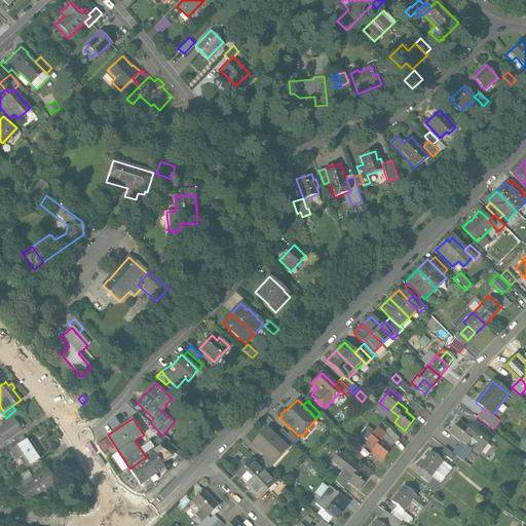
[(14,420),(0,428),(0,443),(12,436),(13,437),(22,430),(20,427),(23,425),(20,422),(16,424),(14,420)]
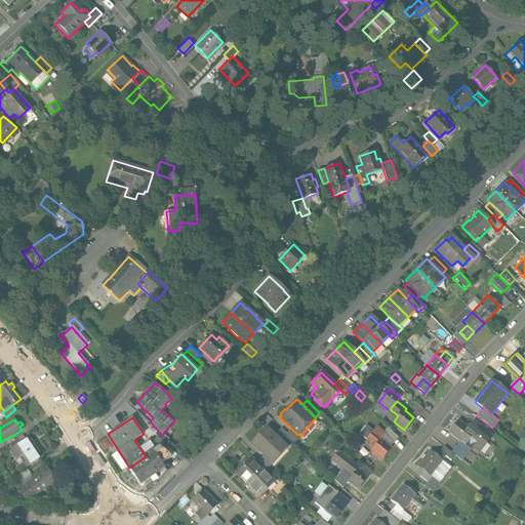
[(479,425),(474,420),(468,428),(458,419),(448,433),(460,441),(466,445),(466,444),(467,443),(479,453),(492,435),(488,432),(488,430),(482,425),(479,425)]
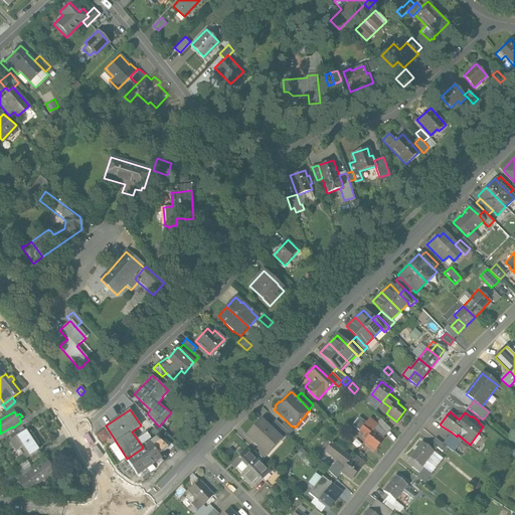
[(375,423),(369,418),(365,422),(358,416),(352,424),(367,438),(364,442),(374,450),(383,438),(382,437),(385,434),(375,423)]
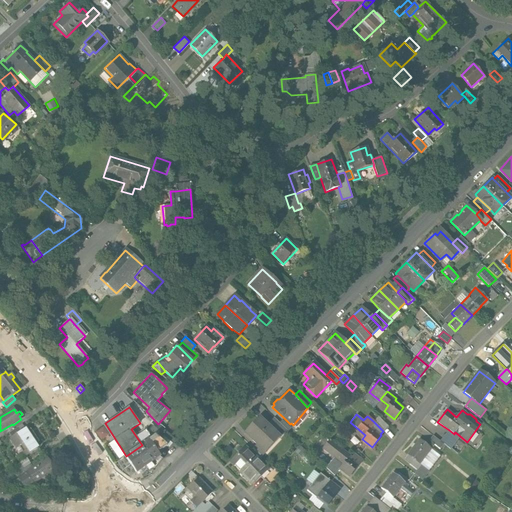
[(388,426),(378,416),(373,421),(383,431),(388,426)]
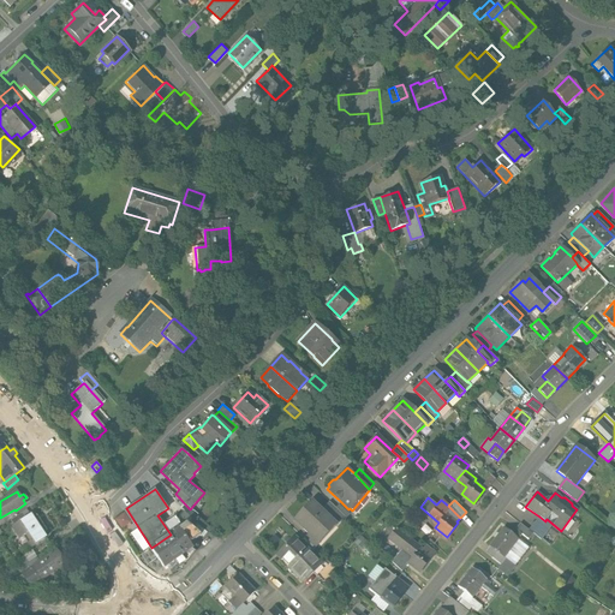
[(322,509),(312,501),(293,520),(309,535),(318,544),(338,525),(322,509)]
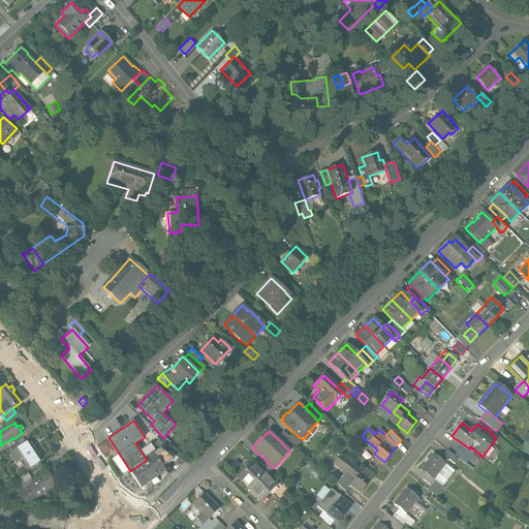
[(288,436),(283,431),(277,438),(290,452),(297,444),(288,436)]
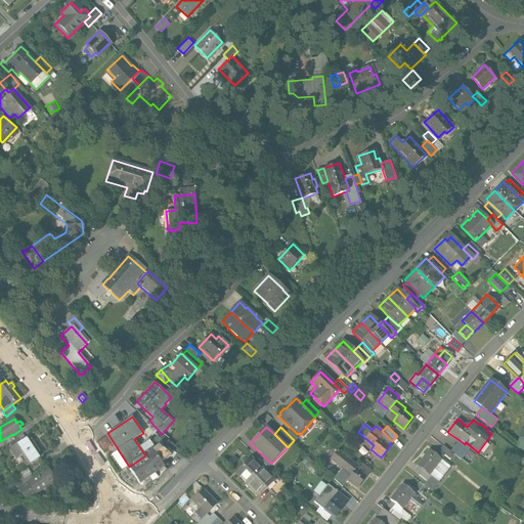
[(290,427),(286,432),(294,440),(295,442),(300,435),(298,433),(297,434),(290,427)]
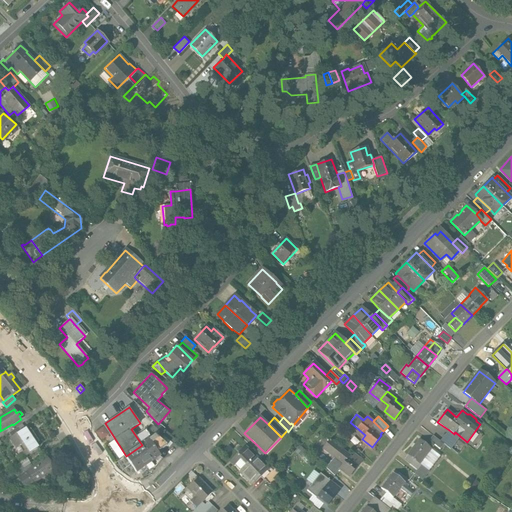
[(438,438),(445,428),(439,424),(432,434),(438,438)]
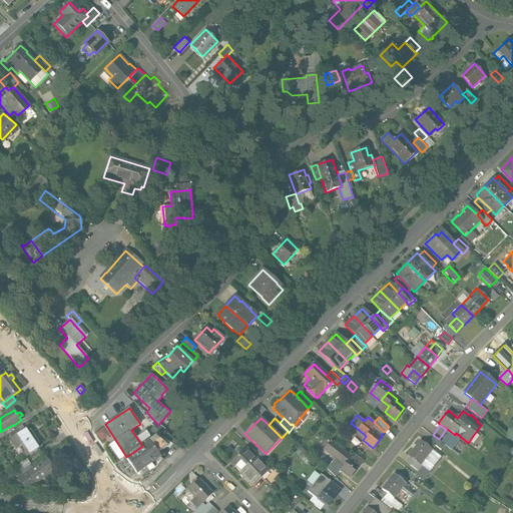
[(27,433),(25,430),(9,440),(15,450),(20,447),(24,453),(27,451),(29,454),(37,449),(35,446),(37,445),(34,441),(33,442),(29,437),(31,436),(28,432),(27,433)]
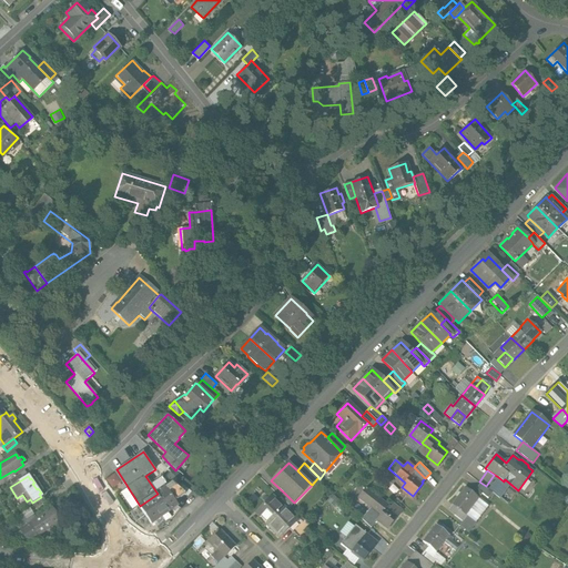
[(504,482),(498,477),(488,489),(492,492),(500,498),(510,486),(504,480),(504,482)]
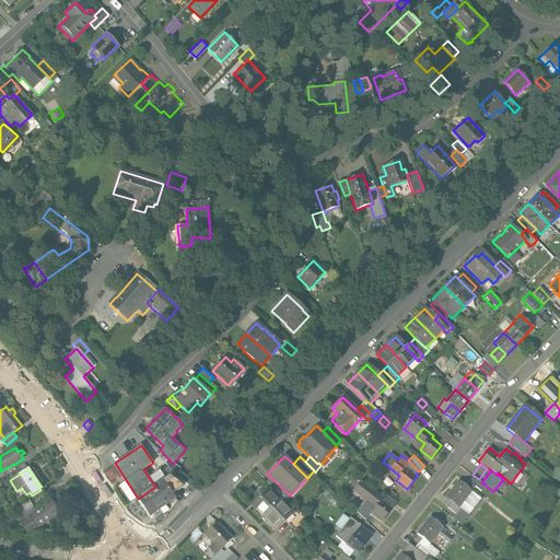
[(138,499),(137,499),(150,516),(155,512),(158,515),(160,514),(163,517),(177,501),(173,496),(183,488),(170,476),(155,487),(138,499)]
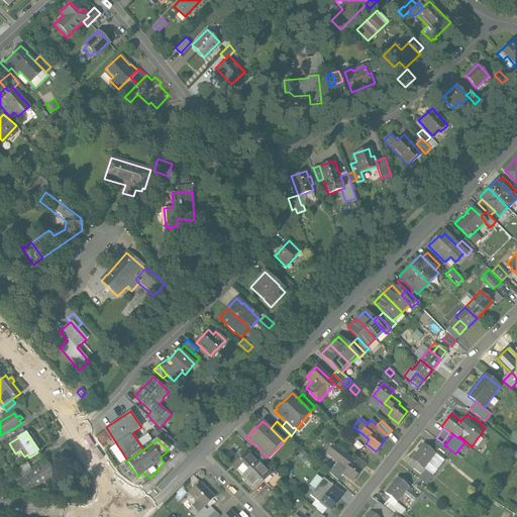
[(444,445),(437,439),(433,444),(444,452),(447,447),(444,445)]
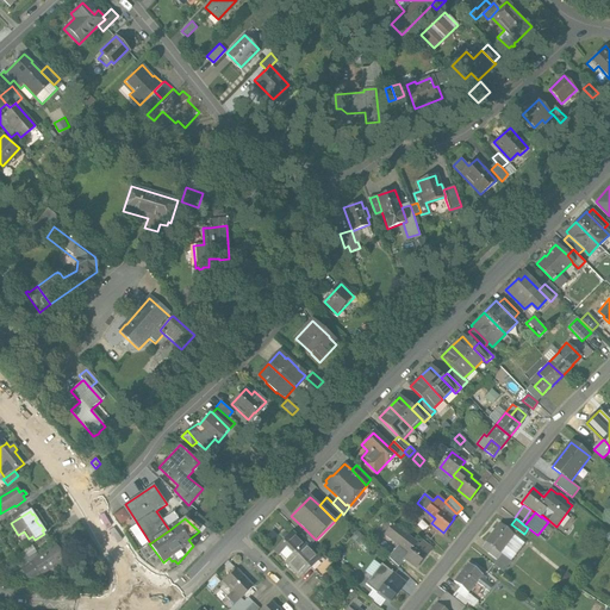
[(417,542),(393,523),(385,534),(398,545),(390,558),(398,567),(405,558),(417,567),(428,553),(416,543),(417,542)]
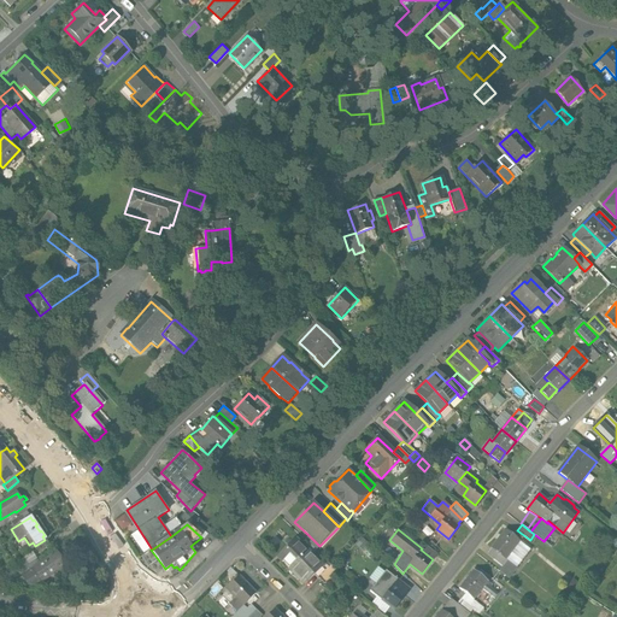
[(491,546),(492,547),(506,558),(506,557),(519,541),(505,529),(491,546)]
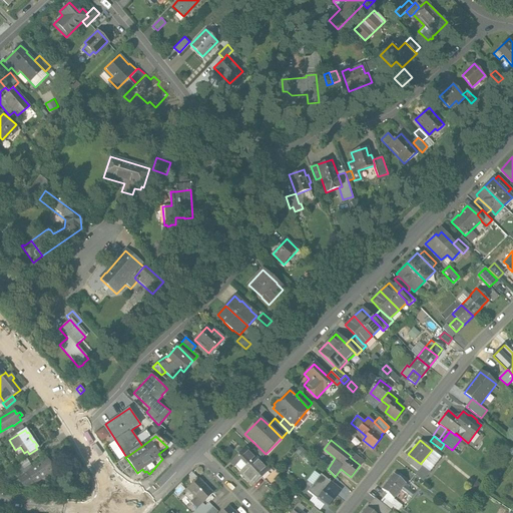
[(258,446),(253,449),(263,457),(266,454),(258,446)]
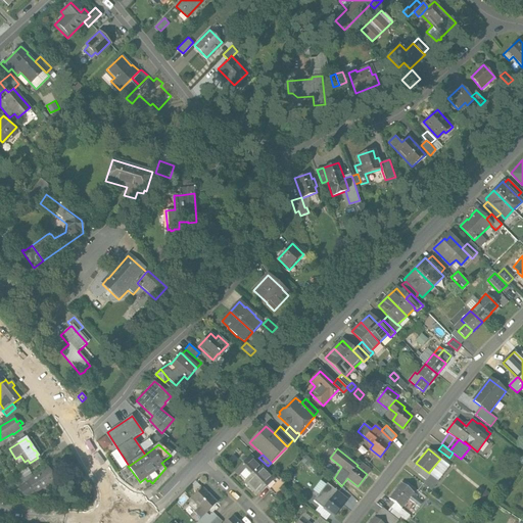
[(313,462),(307,456),(301,462),(307,468),(313,462)]
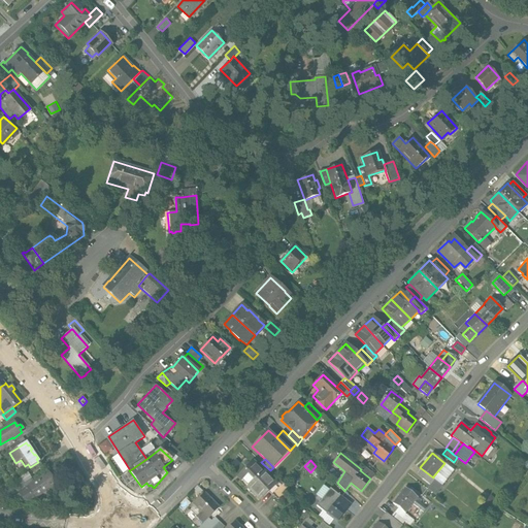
[(261,473),(253,464),(239,477),(261,499),(275,486),(262,472),(261,473)]
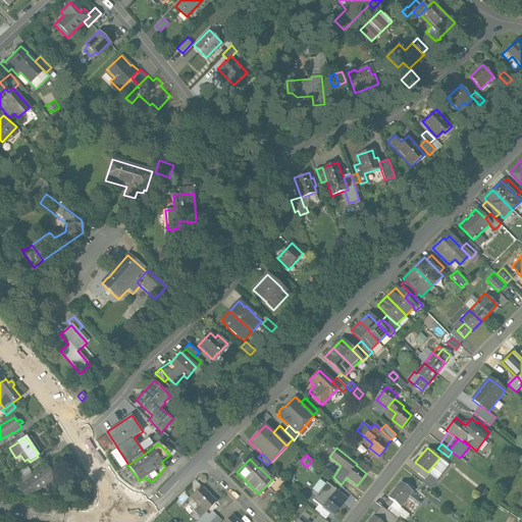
[(369,469),(361,463),(359,466),(357,464),(356,465),(366,473),(369,469)]
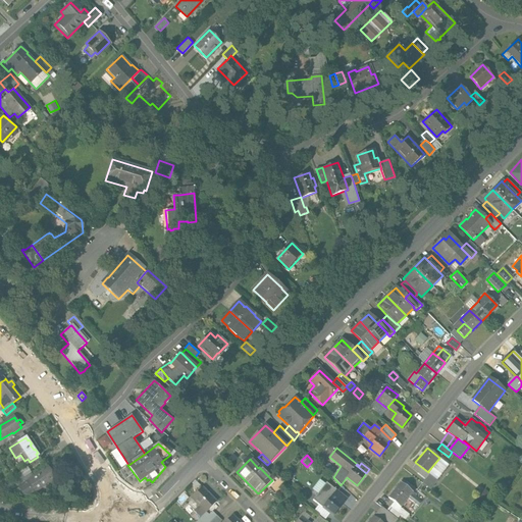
[(428,472),(416,463),(412,468),(426,478),(423,483),(431,488),(438,479),(428,471),(428,472)]
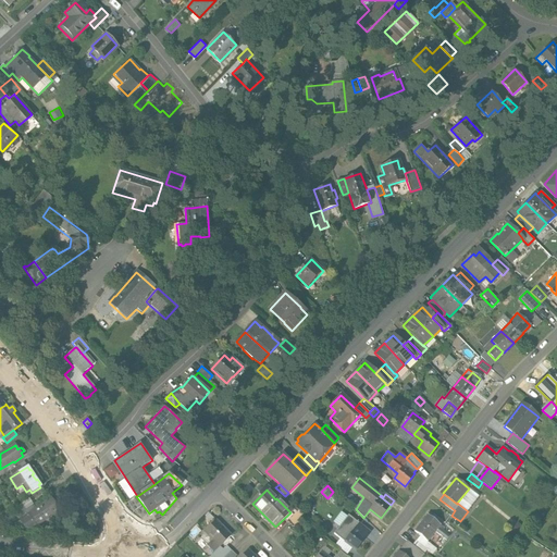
[(31,506),(16,516),(25,529),(32,529),(59,510),(57,507),(60,505),(57,500),(53,503),(51,499),(34,511),(31,506)]
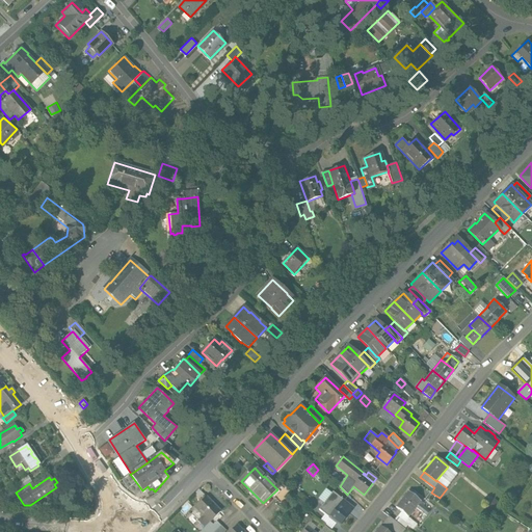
[(421,501),(408,490),(396,506),(401,510),(408,516),(416,507),(421,501)]
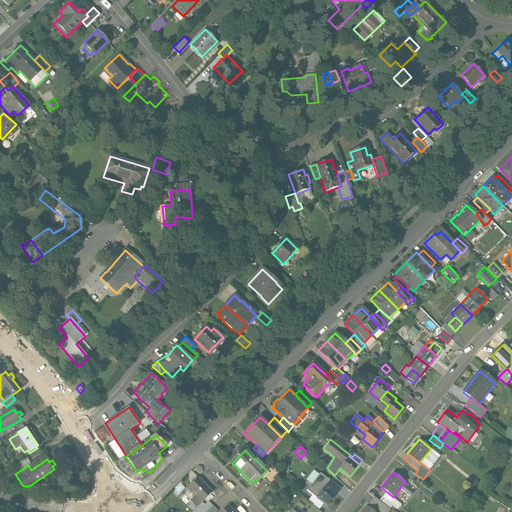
[(340,489),(320,474),(307,490),(313,495),(324,503),(326,506),(340,489)]
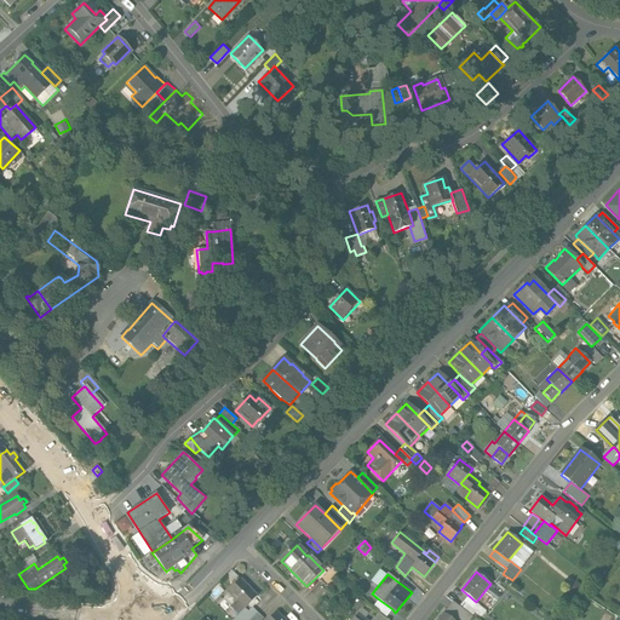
[(257,595),(241,579),(228,592),(236,601),(230,607),(237,614),(245,608),(257,595)]
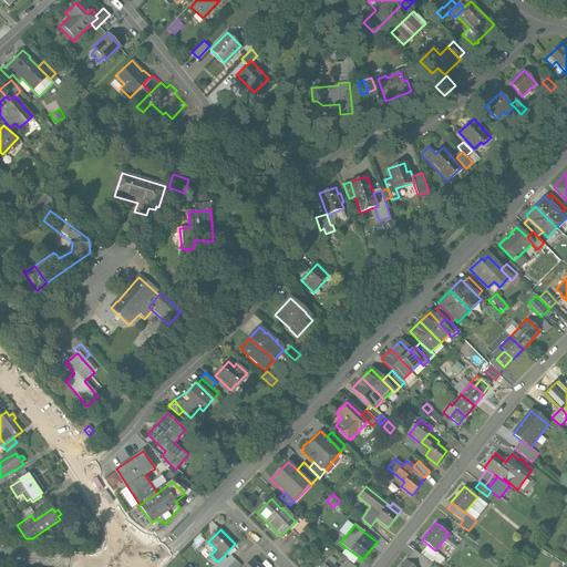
[(334,537),(327,529),(321,535),(329,543),(334,537)]
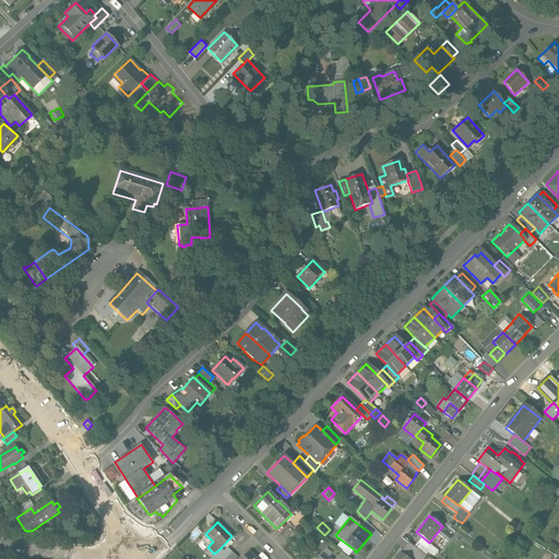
[(451,536),(442,530),(443,527),(442,526),(437,533),(443,537),(447,539),(448,540),(451,536)]
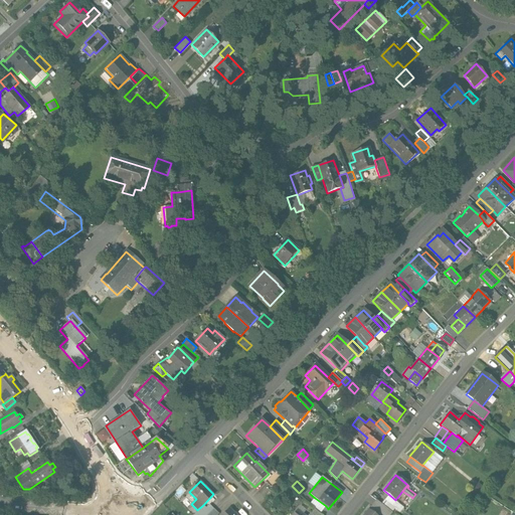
[(395,500),(388,494),(384,499),(395,508),(400,511),(404,507),(395,500)]
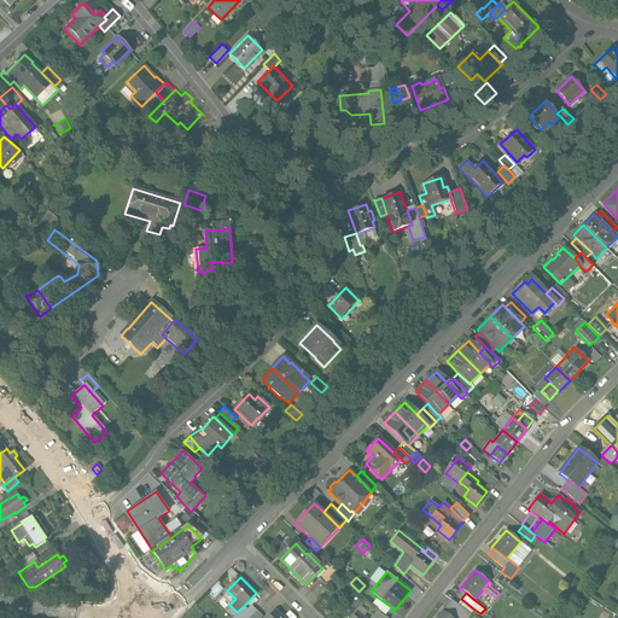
[(391,607),(378,598),(372,605),(385,614),(391,607)]
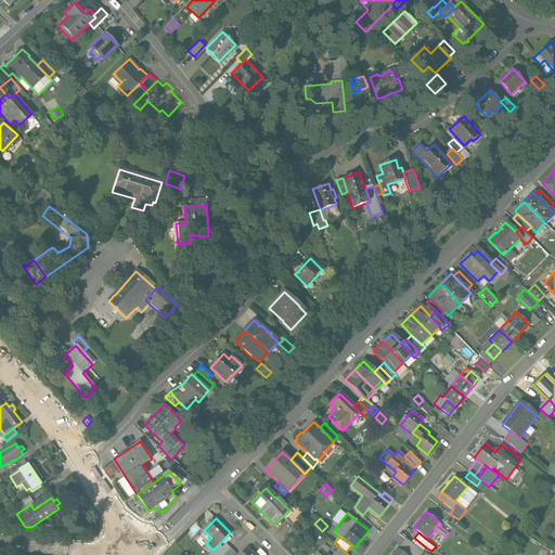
[(426,547),(414,538),(411,542),(423,552),(426,547)]
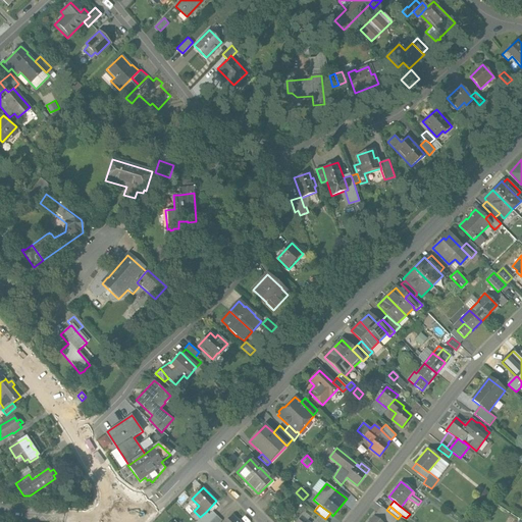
[(386,510),(381,507),(374,516),(381,521),(384,521),(386,520),(387,521),(395,521),(398,519),(386,510)]
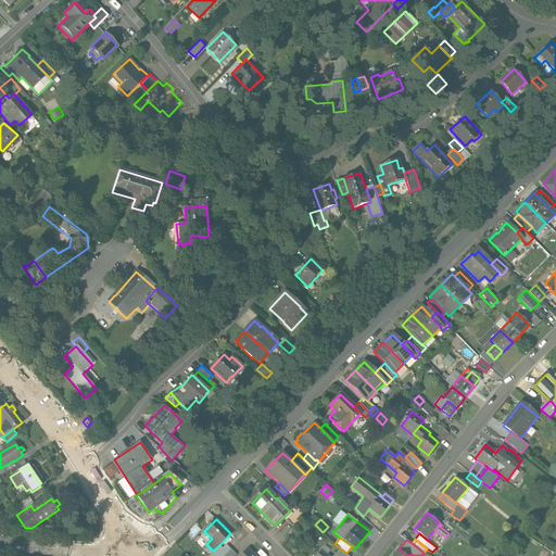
[(220,547),(219,545),(213,551),(209,555),(223,555),(230,550),(225,544),(220,547)]
